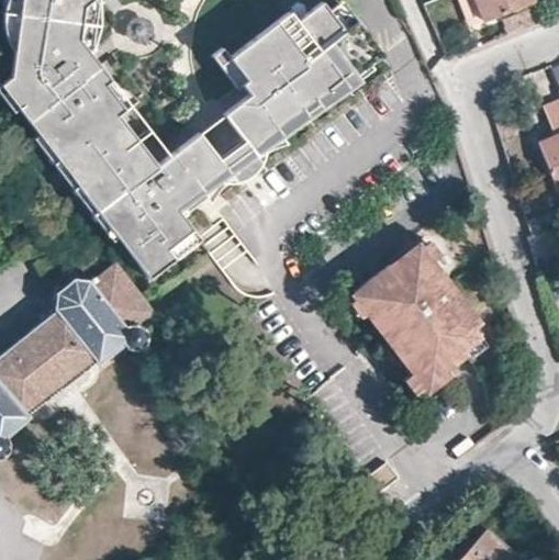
[(23,0),(17,53),(13,78),(2,86),(20,109),(41,136),(119,237),(152,279),(177,259),(169,250),(194,231),(180,212),(175,205),(226,166),(238,157),(250,148),(277,127),(278,130),(290,120),(301,120),(306,115),(321,104),(316,100),(330,89),(339,91),(354,79),(354,71),(367,60),(371,66),(386,55),(359,22),(346,32),(332,12),(324,3),(299,23),(292,13),(267,33),(268,35),(281,53),(268,63),(278,77),(253,96),(225,115),(246,142),(221,160),(200,135),(158,166),(151,172),(132,148),(140,142),(120,116),(126,111),(108,87),(112,82),(113,82),(89,49),(81,40),(86,8),(94,0),(23,0)]
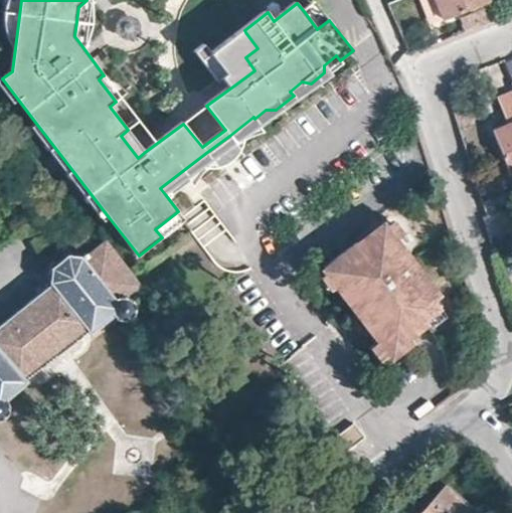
[(15,48),(21,0),(8,0),(8,2),(6,10),(5,17),(5,23),(6,30),(9,38),(13,45),(13,46),(15,48)]
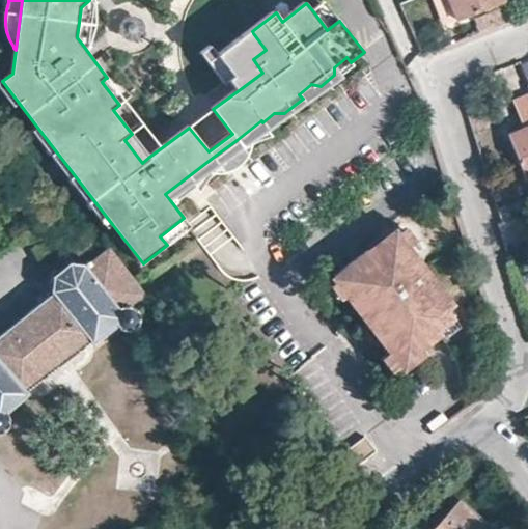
[(88,43),(94,5),(89,0),(81,7),(77,37),(84,47),(88,43)]
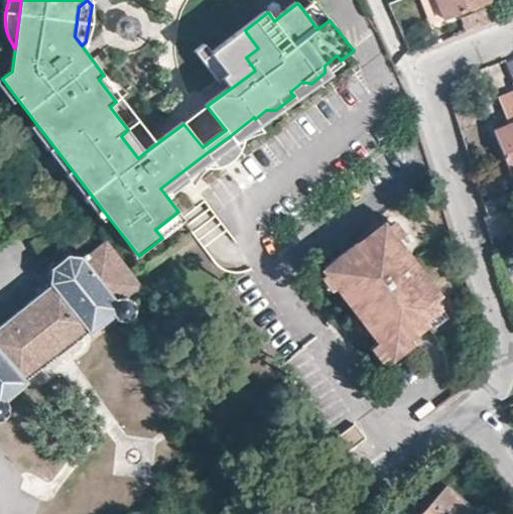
[(447,20),(439,0),(418,0),(429,27),(447,20)]
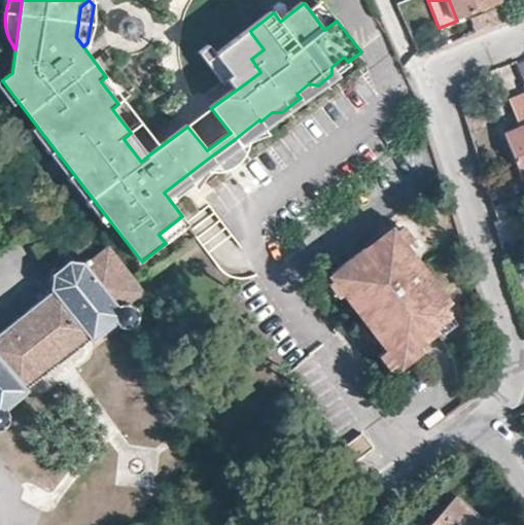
[(449,0),(457,21),(501,3),(500,0),(449,0)]
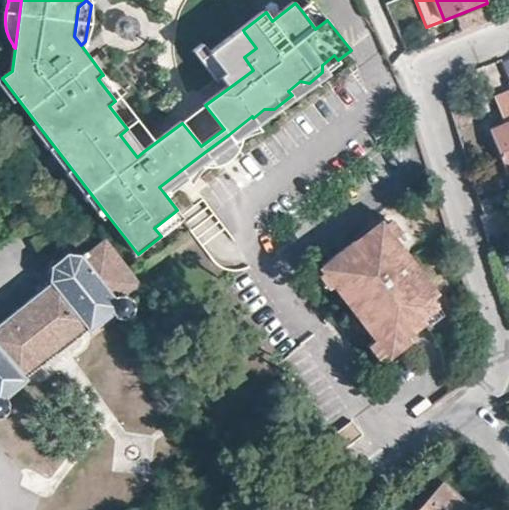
[(327,20),(313,2),(302,11),(315,29),(327,20)]
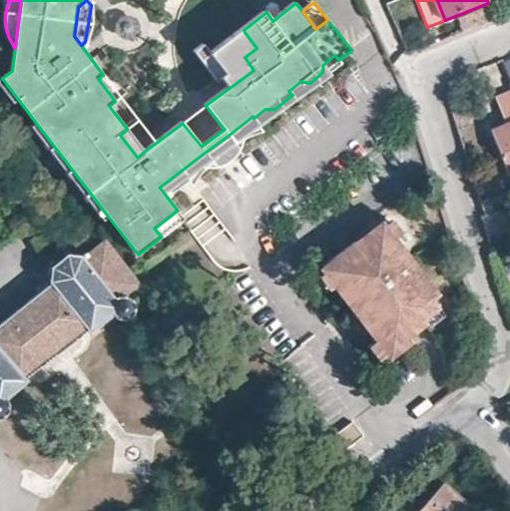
[(257,48),(244,32),(243,30),(211,54),(227,74),(223,78),(230,87),(253,70),(244,57),(257,48)]
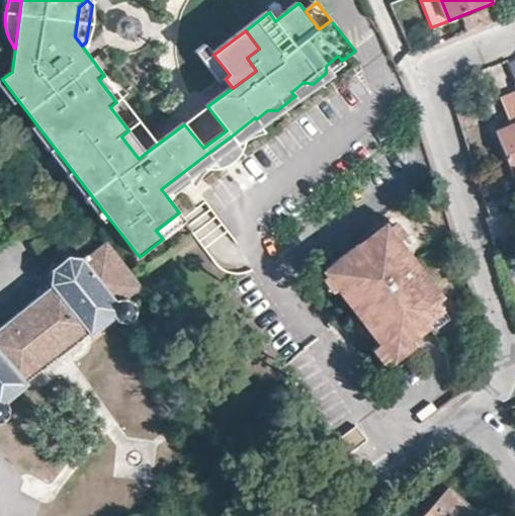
[(342,61),(338,56),(326,66),(326,73),(313,84),(304,82),(291,92),(295,96),(298,101),(345,66),(342,61)]
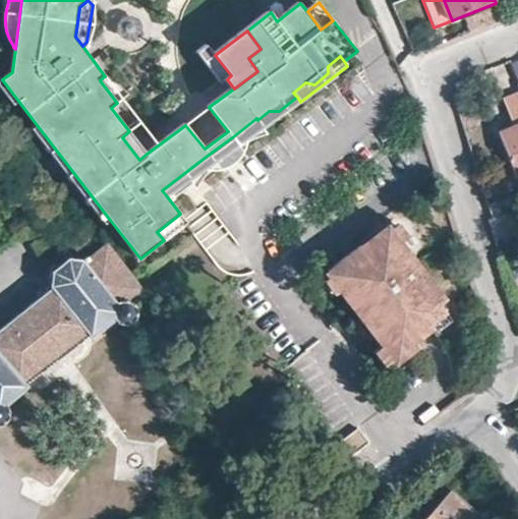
[(104,76),(100,80),(117,103),(128,95),(122,90),(117,85),(109,81),(104,76)]
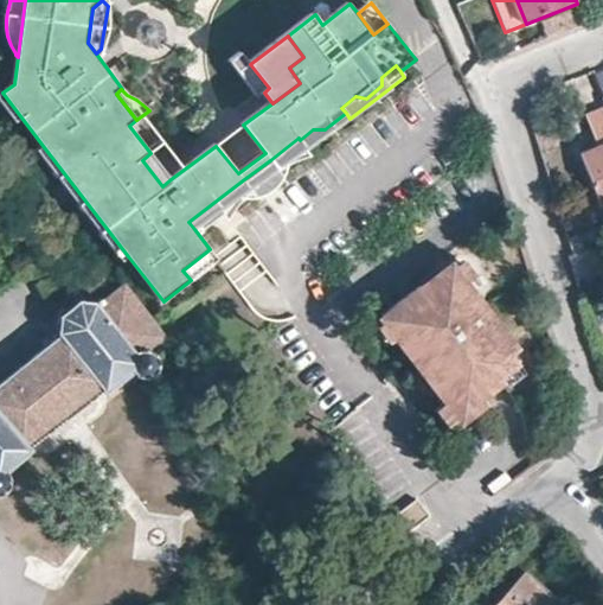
[(21,118),(2,93),(0,94),(0,101),(17,122),(21,118)]
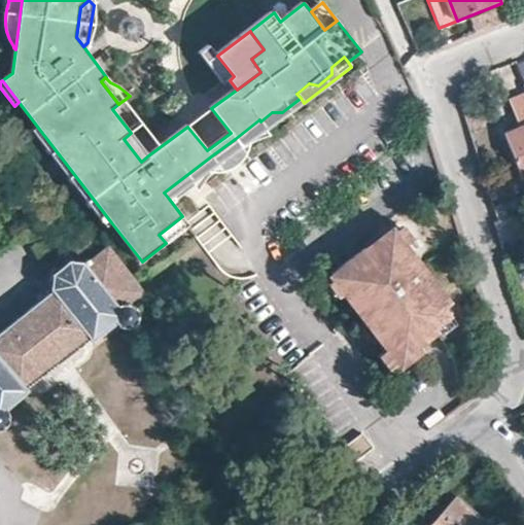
[(523,96),(520,98),(511,101),(522,130),(508,136),(523,175),(523,96)]
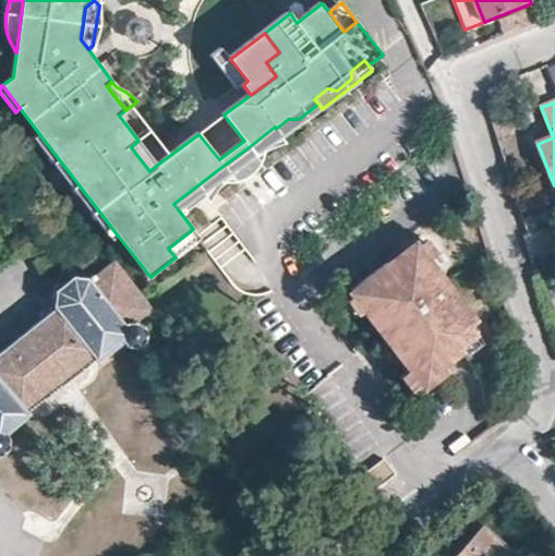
[(299,119),(288,119),(276,129),(279,133),(284,139),(309,120),(304,115),(299,119)]
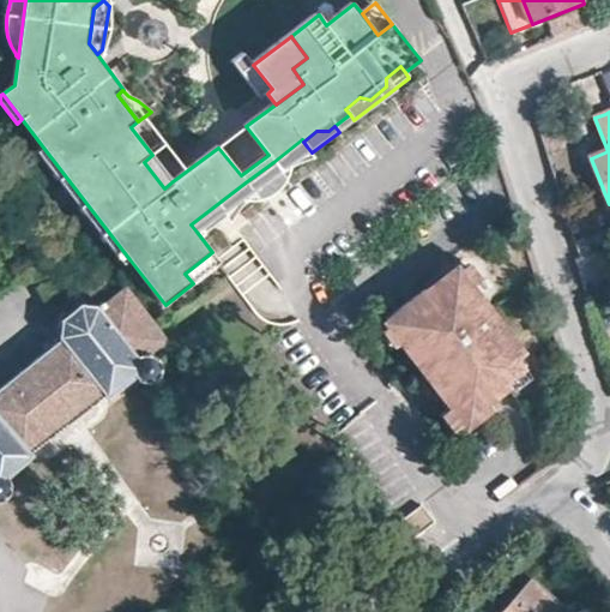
[(307,147),(303,142),(302,139),(273,162),(279,169),(307,147)]
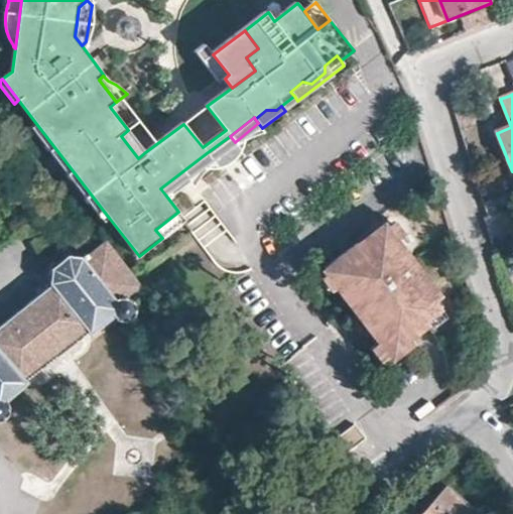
[(109,218),(37,125),(32,128),(105,221),(109,218)]
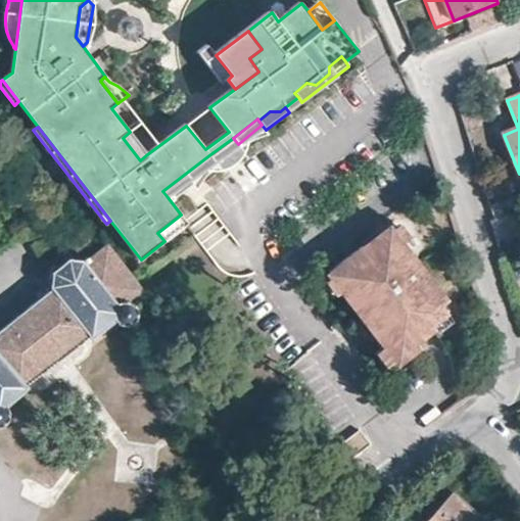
[(147,154),(130,132),(123,138),(140,160),(147,154)]
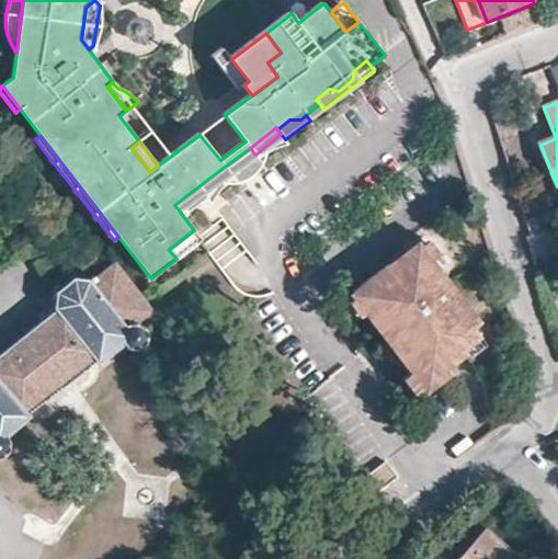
[(230,173),(226,166),(174,205),(180,212),(230,173)]
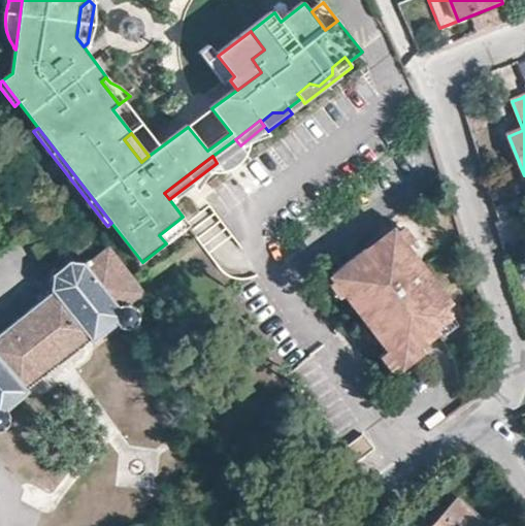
[(190,226),(183,217),(159,235),(166,243),(190,226)]
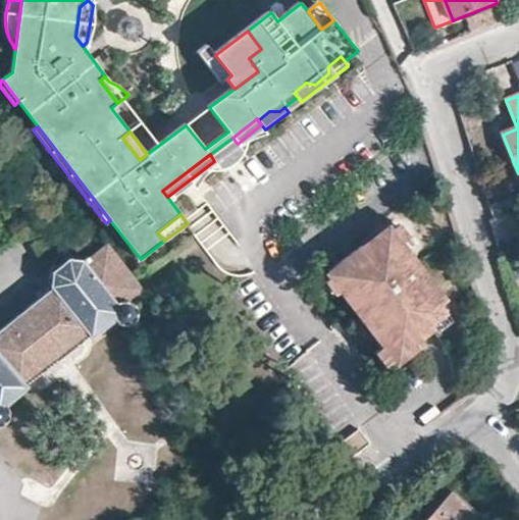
[(401,223),(395,228),(405,243),(412,238),(401,223)]
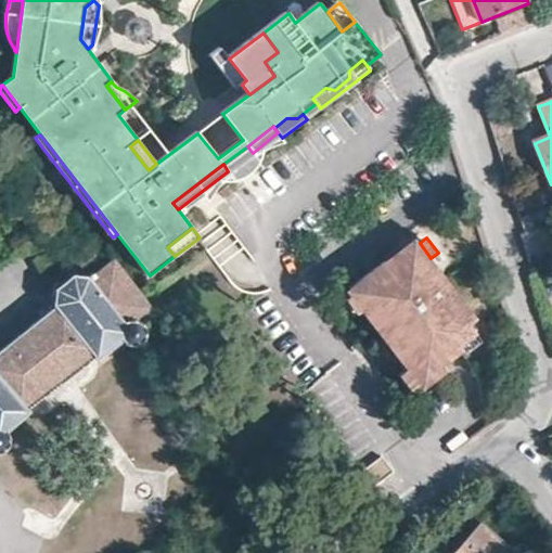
[(149,308),(93,239),(65,261),(71,270),(69,279),(54,291),(52,305),(55,309),(0,352),(0,450),(2,450),(3,448),(7,444),(8,440),(7,435),(4,432),(27,412),(26,409),(92,358),(95,359),(119,341),(122,343),(125,345),(129,346),(132,346),(136,344),(139,342),(142,338),(143,335),(143,331),(143,328),(141,323),(138,321),(135,319),(149,308)]
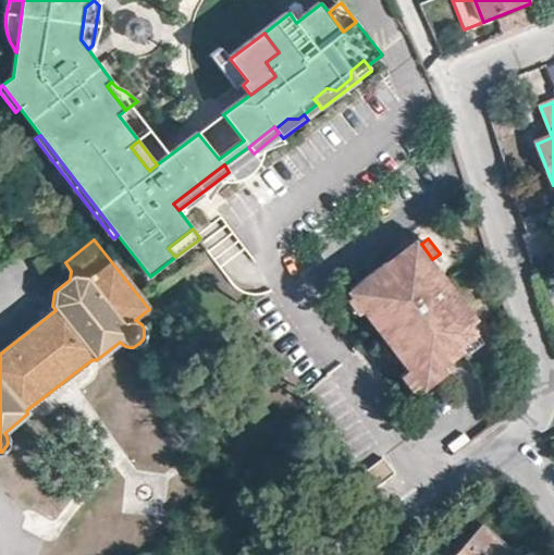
[(420,243),(417,239),(389,261),(392,266),(421,244),(420,243)]
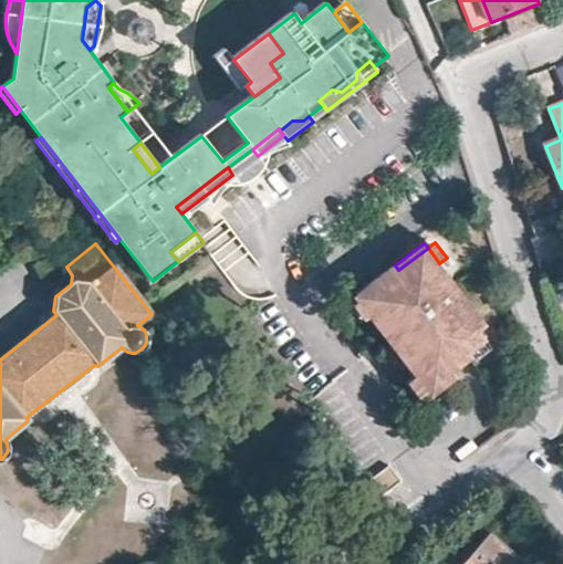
[(439,263),(428,248),(398,270),(395,265),(357,295),(376,321),(373,323),(392,347),(415,378),(427,393),(431,399),(458,378),(454,373),(473,358),(469,354),(486,341),(479,332),(487,325),(439,263)]
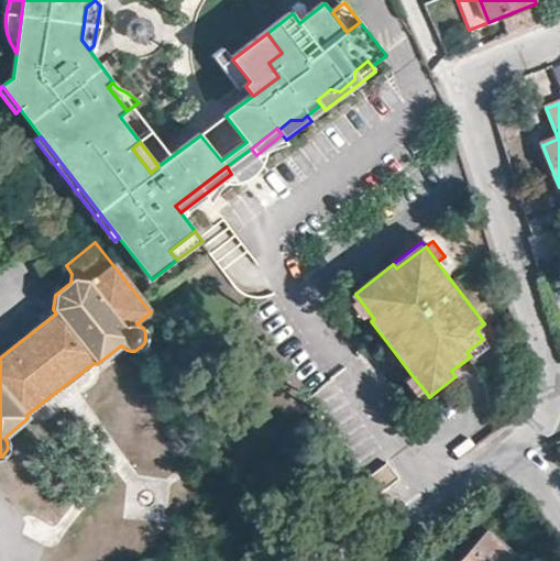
[(374,319),(355,294),(352,296),(355,301),(352,304),(363,320),(368,316),(371,321),(374,319)]
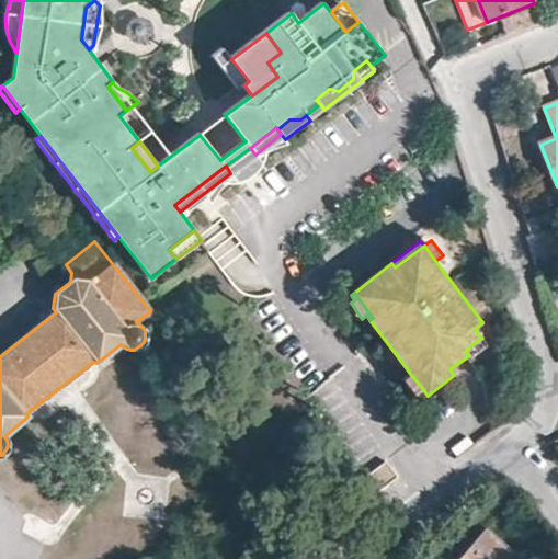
[(490,348),(481,338),(465,351),(469,355),(473,361),(490,348)]
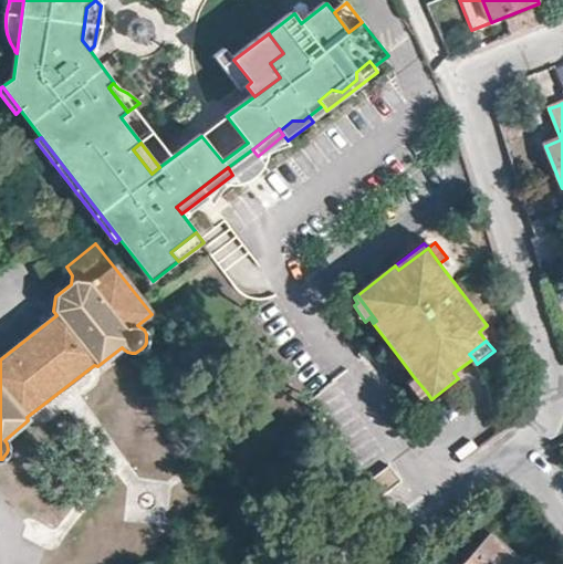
[(427,393),(415,378),(408,384),(419,398),(427,393)]
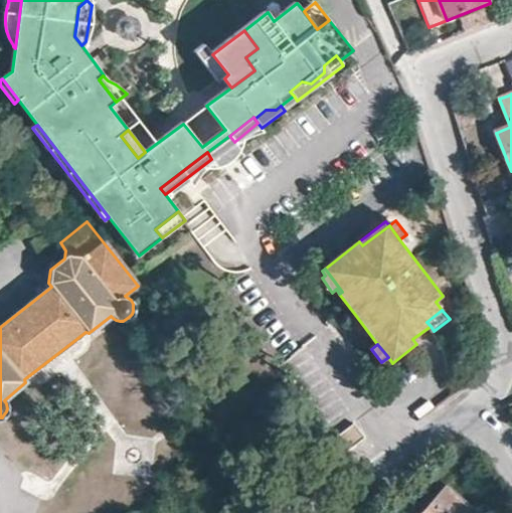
[(367,444),(357,430),(339,443),(349,457),(367,444)]
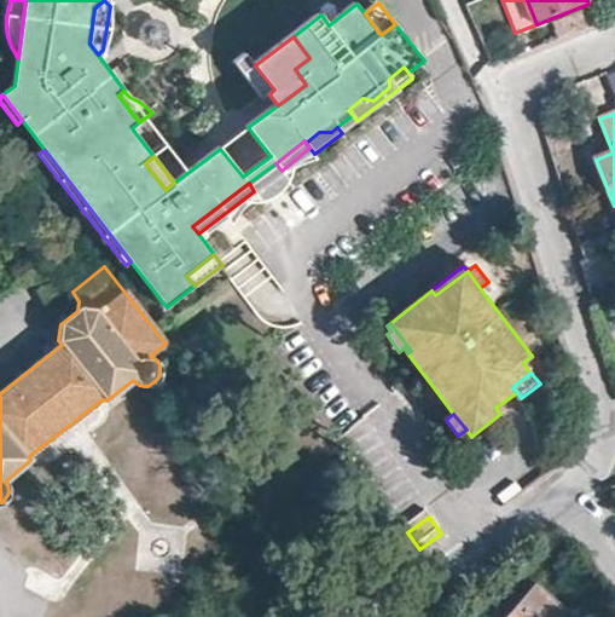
[(575,616),(538,582),(506,616),(575,616)]
